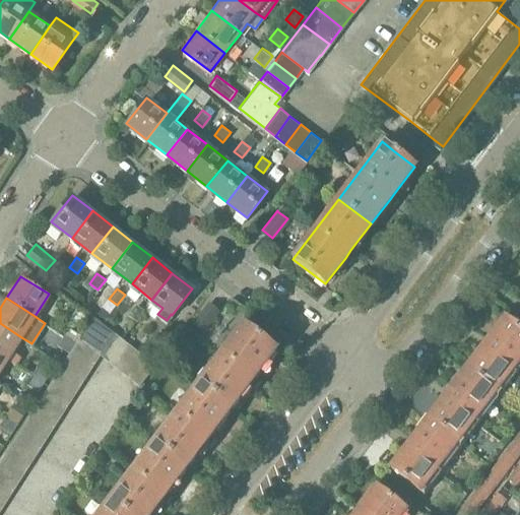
[(208,301),(193,320),(203,328),(218,309),(208,301)]
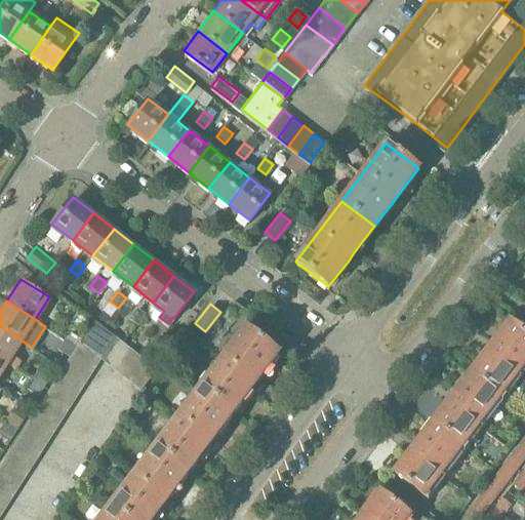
[(137,306),(129,316),(137,323),(147,313),(137,306)]
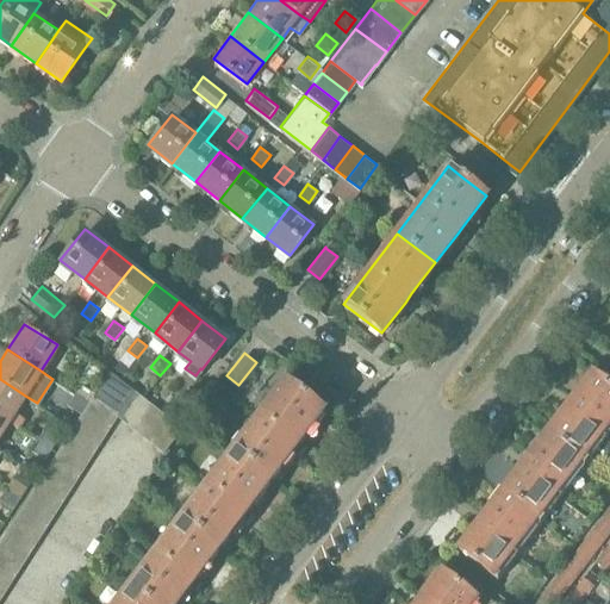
[(109,368),(101,379),(129,399),(136,387),(110,366),(109,368)]
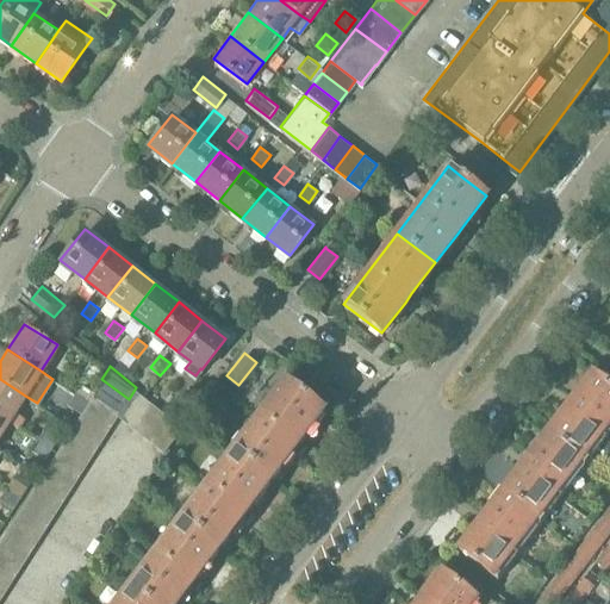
[(553,422),(547,430),(583,458),(609,421),(609,385),(591,372),(585,380),(582,379),(578,385),(579,388),(572,397),(566,405),(559,415),(555,413),(552,419),(553,422)]
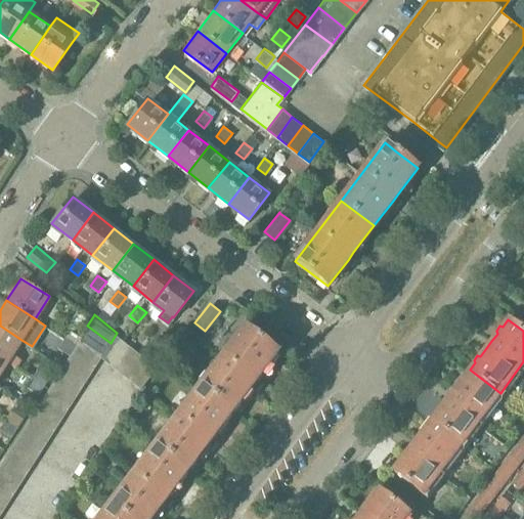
[(0,326),(0,356),(7,361),(15,365),(19,358),(12,353),(22,340),(0,326)]
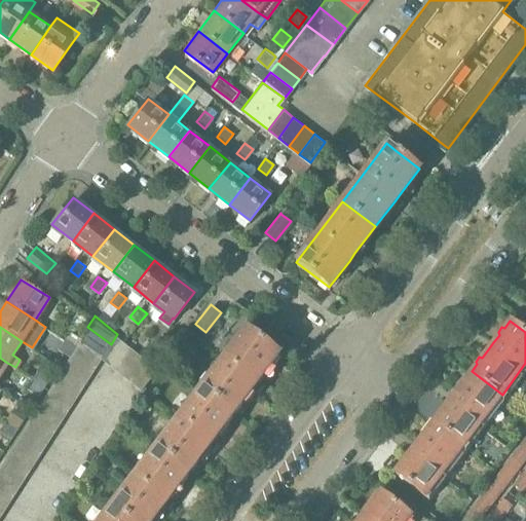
[(84,336),(80,342),(103,357),(111,344),(87,327),(82,335),(84,336)]
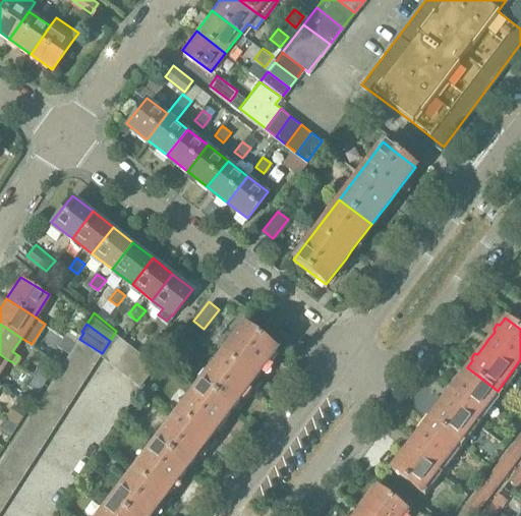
[(244,325),(198,385),(231,410),(251,383),(256,376),(277,350),(255,334),(244,325)]
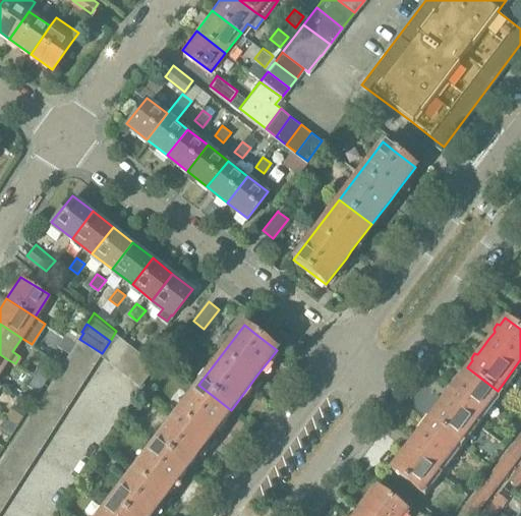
[(71,326),(64,336),(76,344),(79,339),(83,333),(81,332),(71,326)]
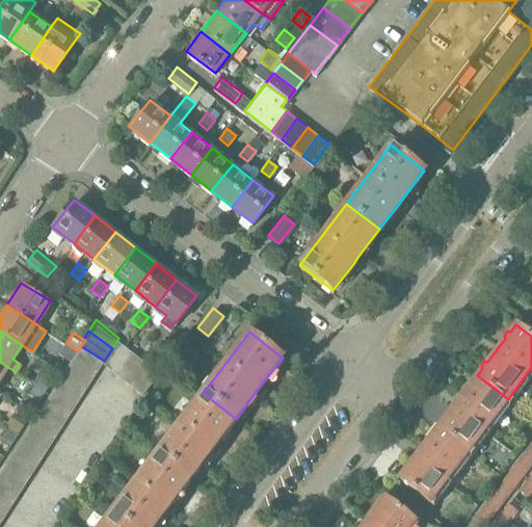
[(170,333),(163,342),(174,350),(181,341),(170,333)]
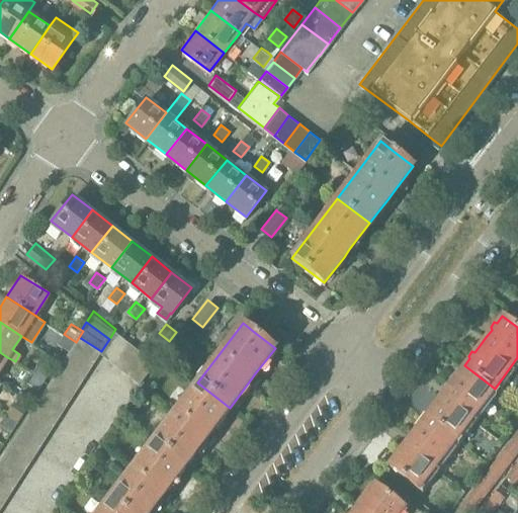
[(109,339),(101,351),(110,358),(126,338),(115,329),(109,339)]
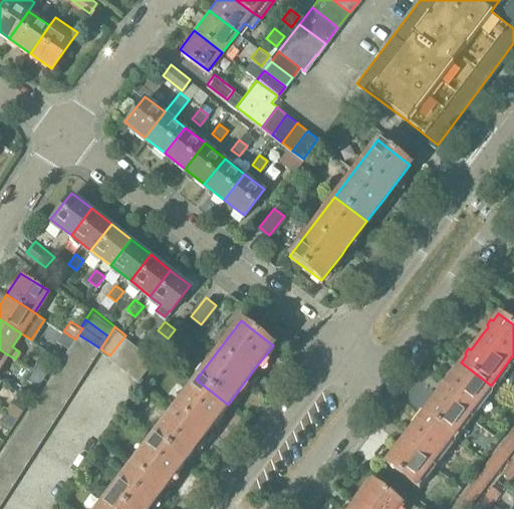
[(63,331),(58,339),(70,346),(71,344),(75,339),(63,331)]
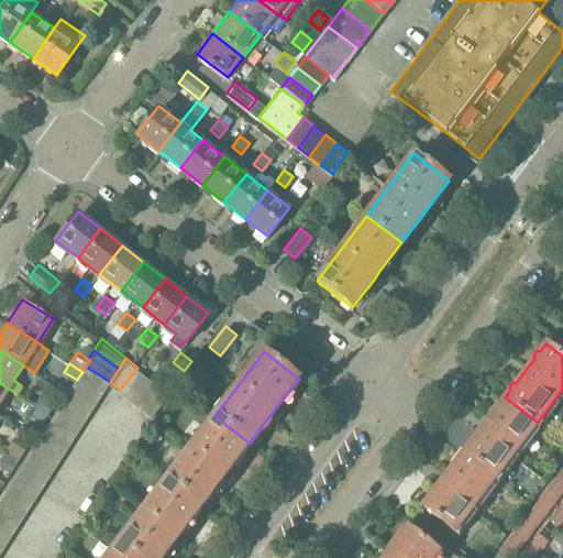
[(83,372),(78,378),(102,393),(110,382),(86,367),(83,372)]
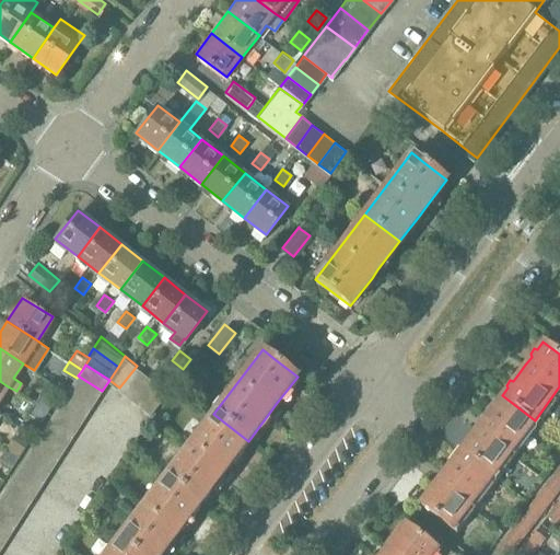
[(137,366),(119,388),(130,396),(148,374),(137,366)]
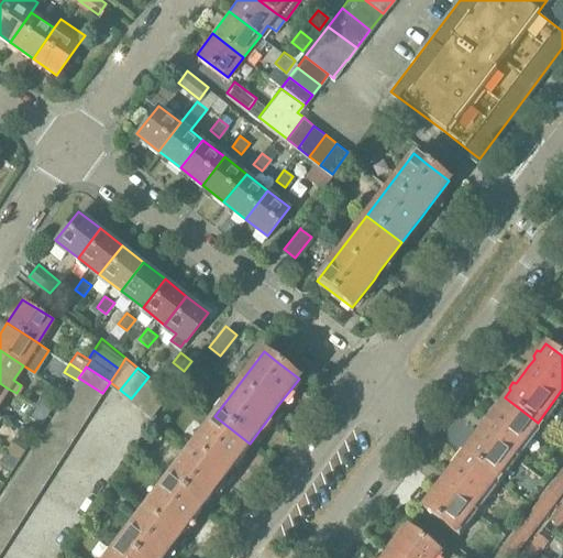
[(148,376),(131,398),(142,407),(158,384),(148,376)]
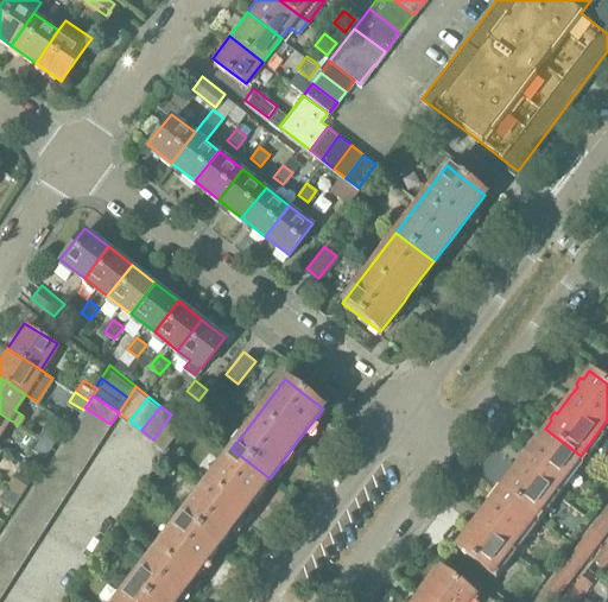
[(83,410),(77,419),(102,436),(111,424),(84,407),(83,410)]
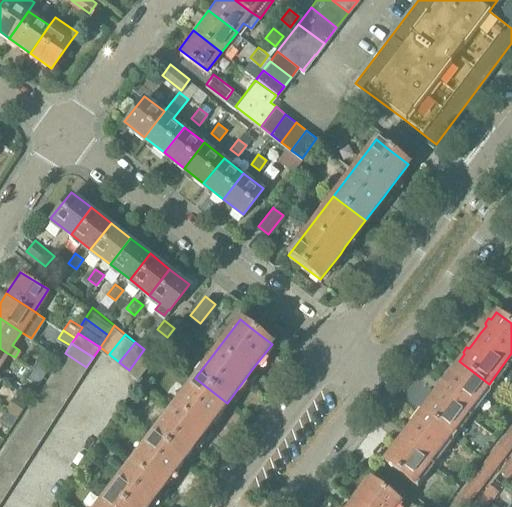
[(144,349),(129,370),(138,377),(141,374),(153,356),(144,349)]
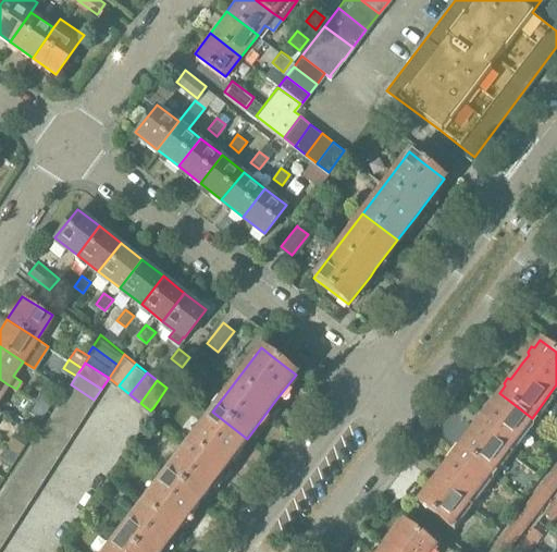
[(71,384),(63,396),(87,412),(94,400),(71,384)]
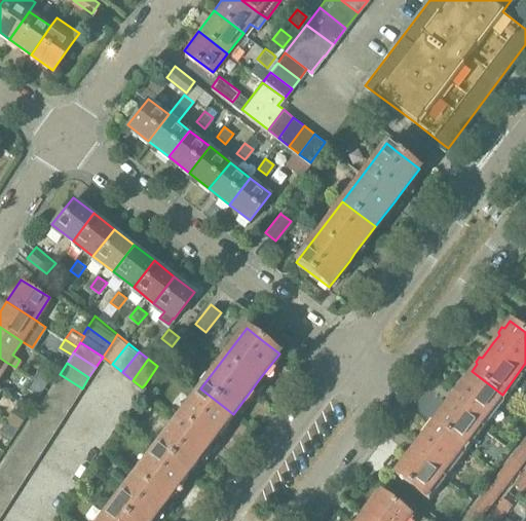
[(38,368),(33,377),(44,384),(49,375),(38,368)]
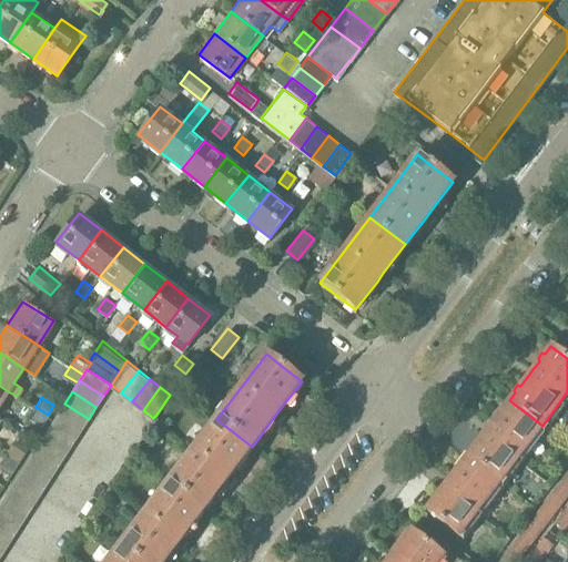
[(474,447),(468,455),(501,479),(543,426),(509,400),(504,408),(500,408),(496,412),(498,416),(492,423),(486,431),(479,440),(476,439),(472,445),(474,447)]
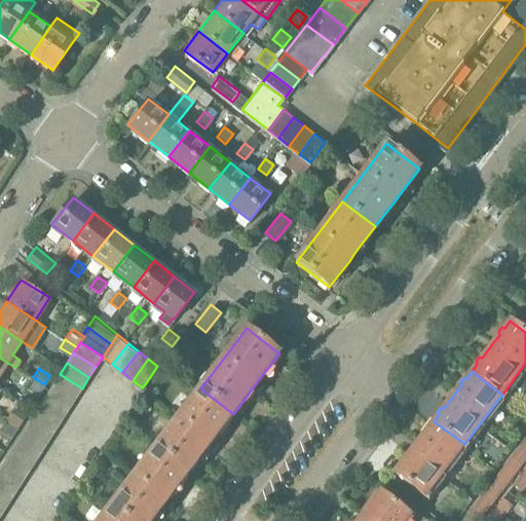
[(57,379),(52,384),(75,399),(82,388),(60,374),(57,379)]
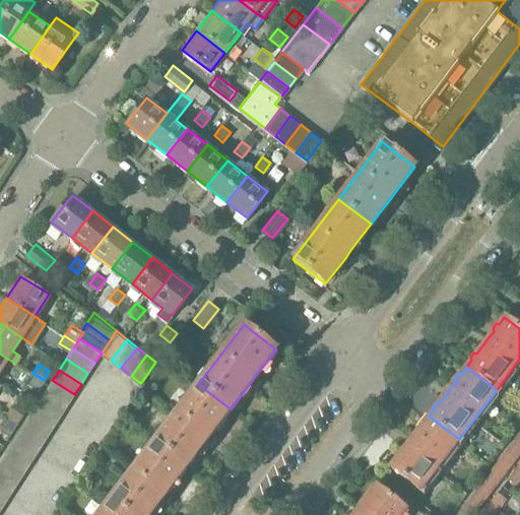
[(33,373),(25,383),(37,390),(44,380),(33,373)]
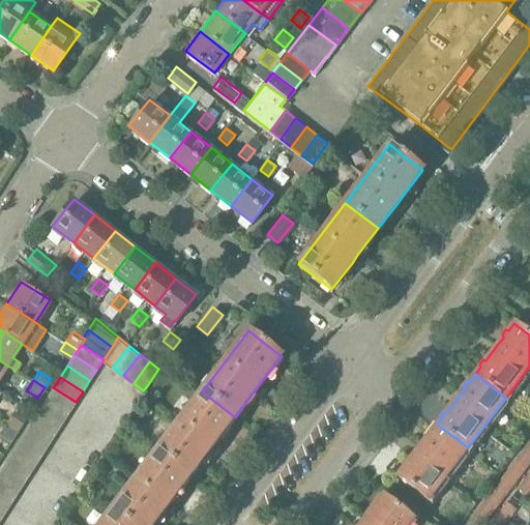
[(53,387),(47,398),(68,412),(76,402),(53,387)]
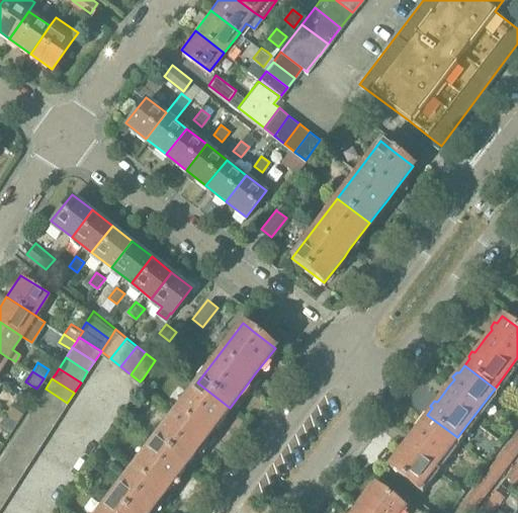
[(197,382),(155,438),(187,462),(205,439),(211,431),(230,408),(197,382)]
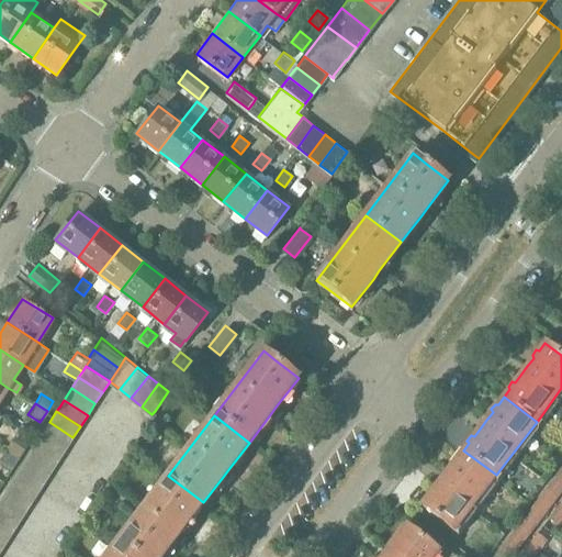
[(49,422),(42,433),(66,448),(72,437),(49,422)]
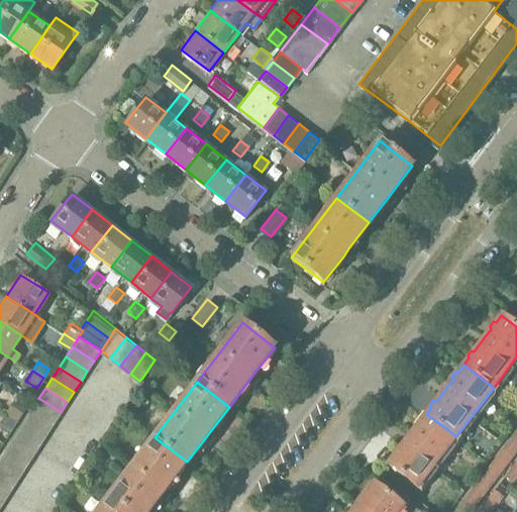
[(38,398),(31,409),(54,423),(61,412),(38,398)]
